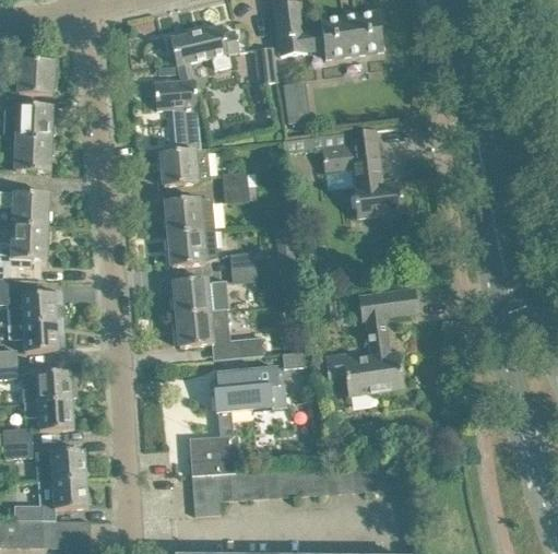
[(273,3),(276,25),(280,54),(306,50),(305,48),(323,46),(324,57),(382,49),(378,10),(320,18),(320,25),(303,27),(299,0),(273,3)]
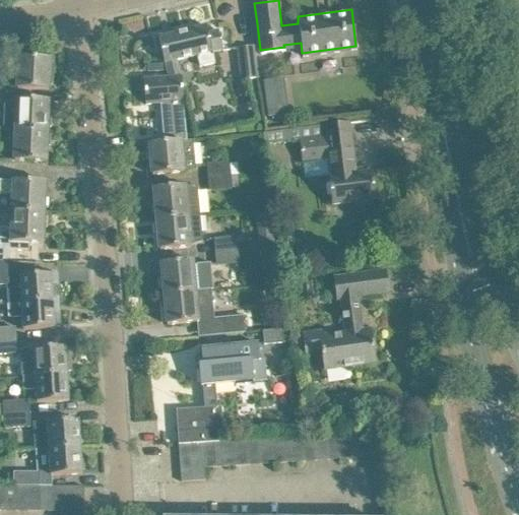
[(165,59),(168,74),(181,72),(176,56),(197,51),(198,54),(200,57),(203,59),(207,59),(210,58),(212,55),(212,51),(212,48),(222,46),(217,26),(207,28),(206,22),(157,34),(164,59),(165,59)]
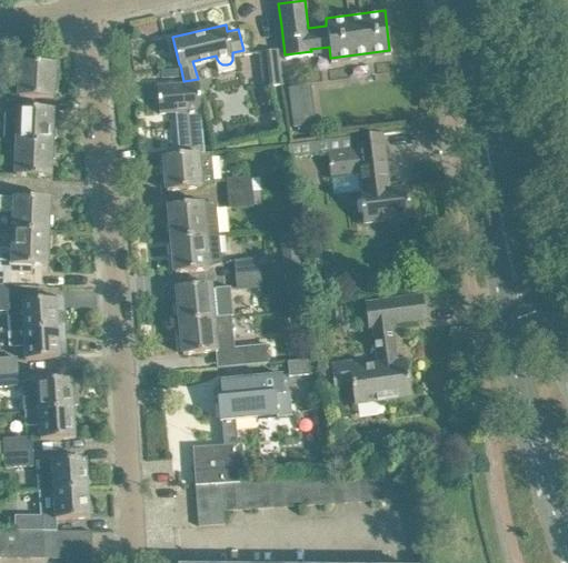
[(281,81),(277,46),(259,48),(262,82),(281,81)]
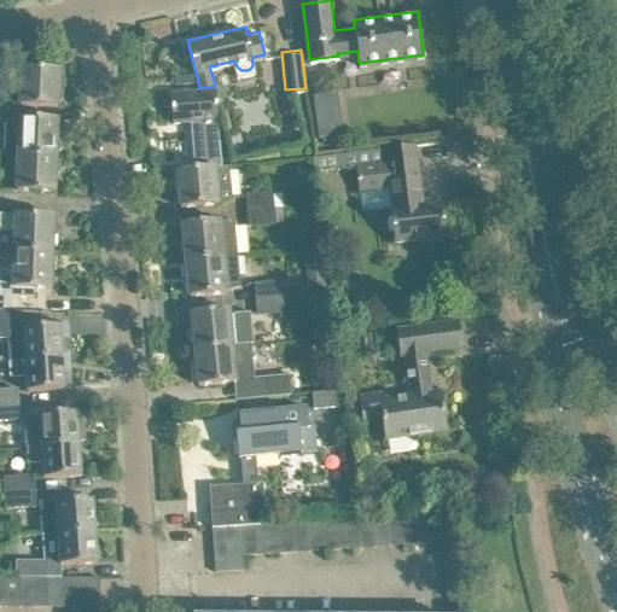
[(11,68),(11,81),(21,81),(21,64),(16,63),(15,64),(13,64),(12,65),(11,66),(11,68)]
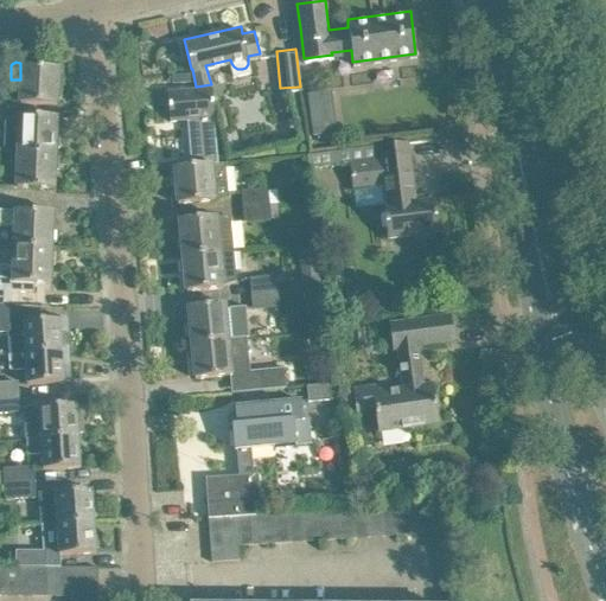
[(20,63),(20,80),(19,100),(56,101),(57,64),(20,63)]
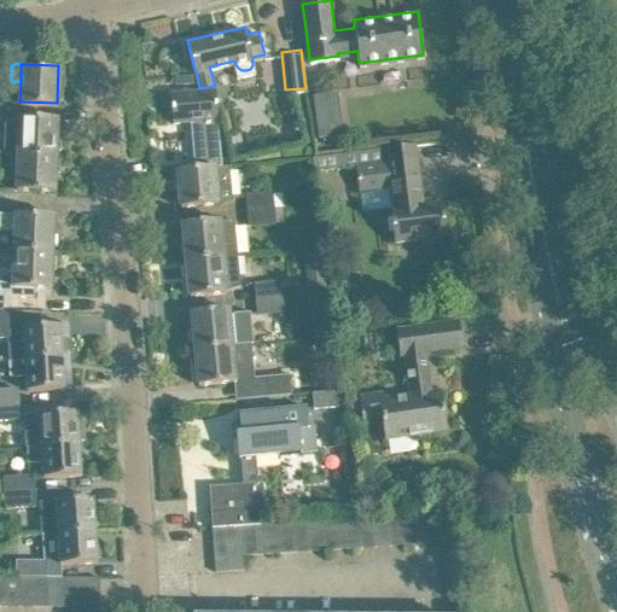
[(215,86),(199,88),(170,91),(173,120),(203,117),(205,149),(213,147),(214,163),(221,162),(215,86)]
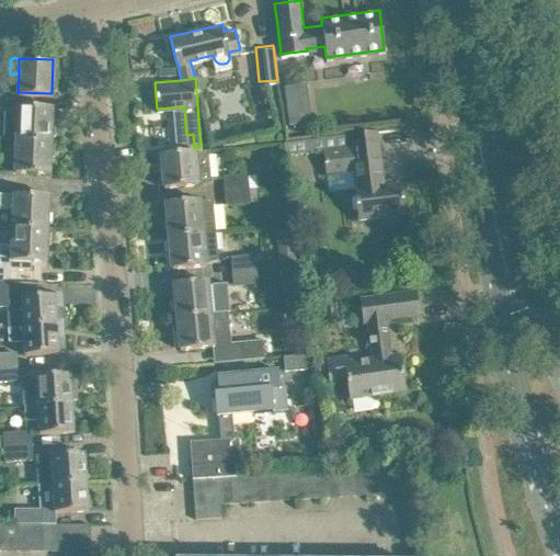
[(310,118),(306,81),(285,83),(289,121),(310,118)]
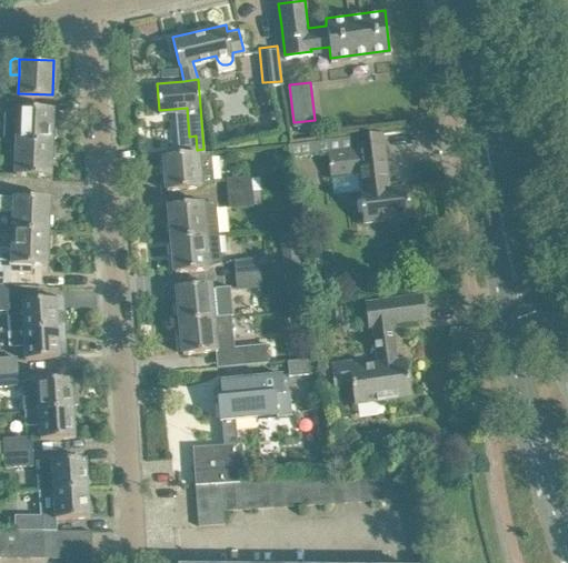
[(51,106),(29,104),(17,104),(17,107),(5,107),(3,139),(16,139),(50,140),(51,106)]
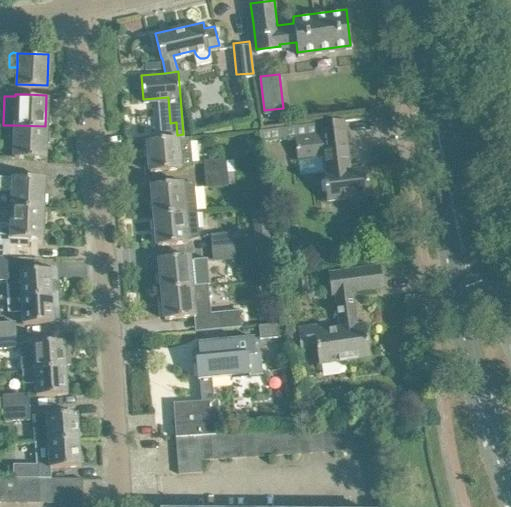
[(349,166),(343,118),(343,117),(293,123),(299,173),(322,170),(326,198),(346,195),(347,199),(366,197),(365,193),(369,192),(365,164),(349,166)]
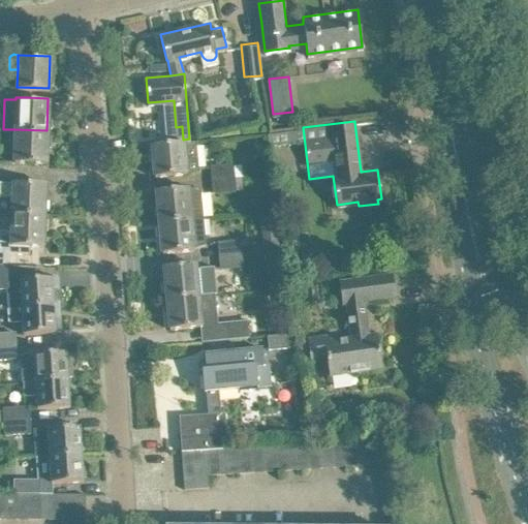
[(47,161),(47,130),(14,129),(13,160),(47,161)]
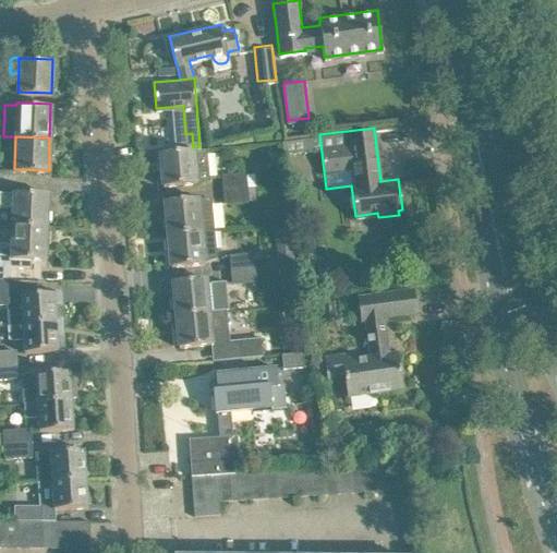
[(304,149),(303,136),(281,140),(282,152),(304,149)]
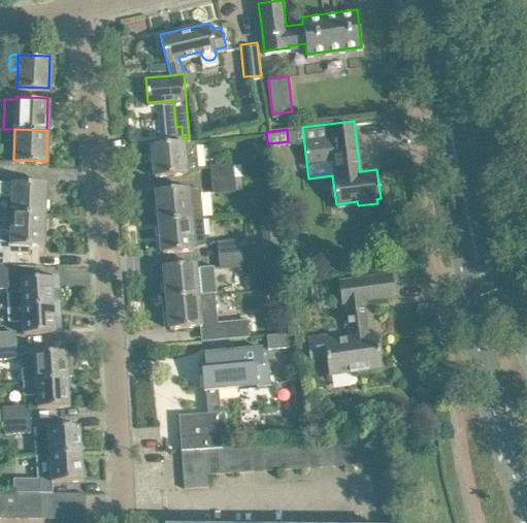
[(189,139),(189,138),(183,139),(151,142),(154,174),(192,170),(192,169),(198,169),(195,139),(189,139)]
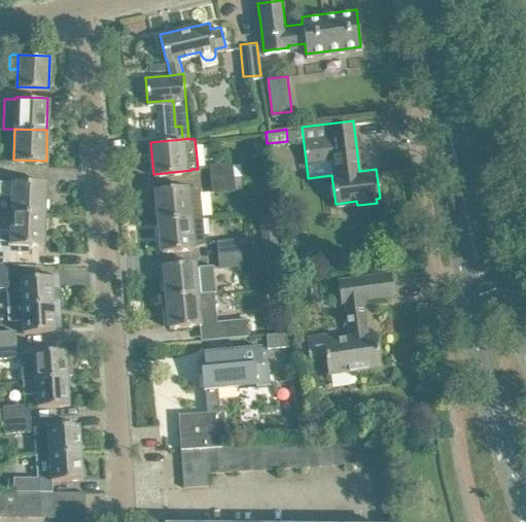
[(209,163),(210,176),(242,173),(241,162),(232,162),(232,161),(209,163)]
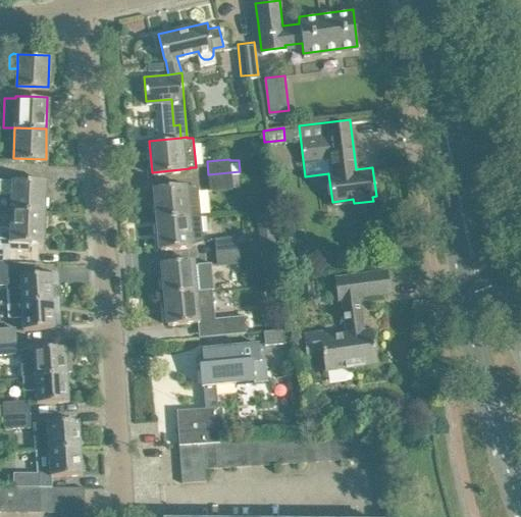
[(241,184),(240,171),(208,174),(210,188),(232,186),(232,185),(241,184)]
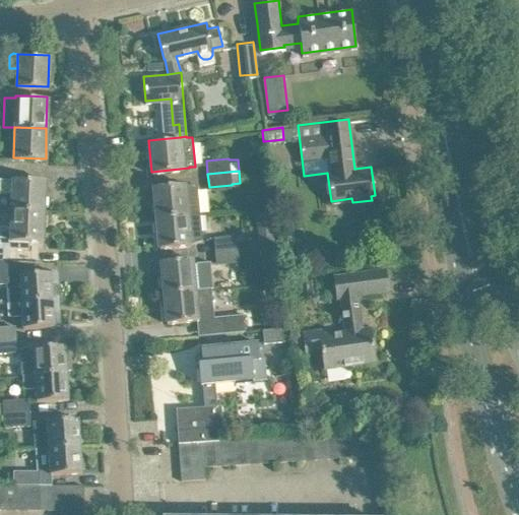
[(43,208),(44,178),(0,176),(0,191),(12,192),(11,207),(43,208)]
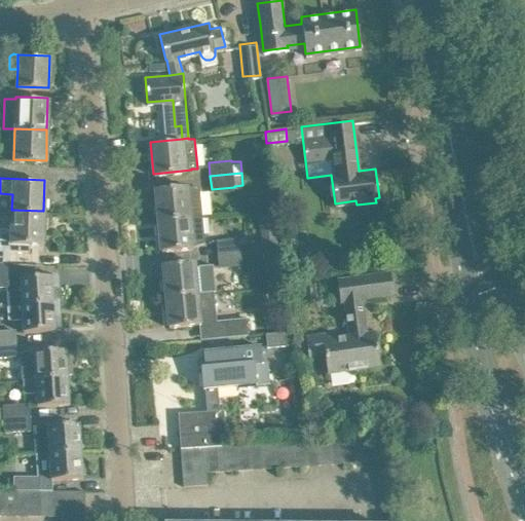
[(199,187),(186,185),(186,184),(155,187),(158,218),(201,214),(199,187)]
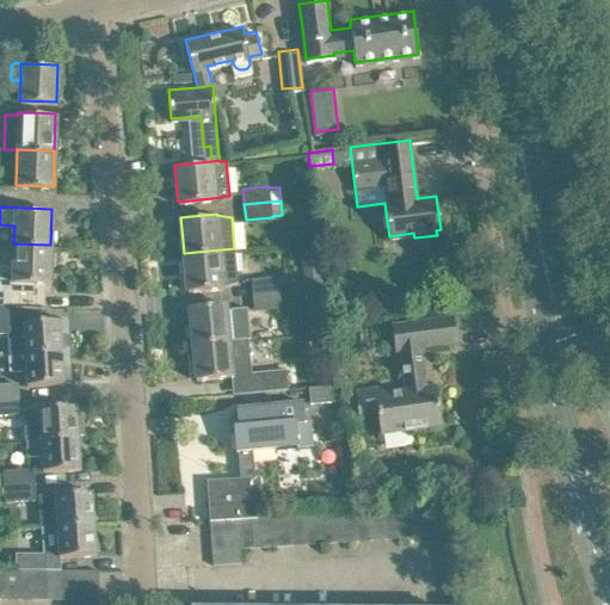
[(50,245),(13,244),(12,263),(0,263),(0,303),(10,303),(10,289),(34,290),(34,281),(49,282),(50,245)]
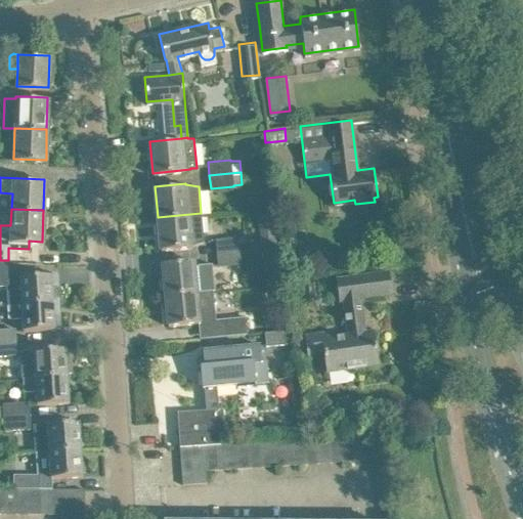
[(204,241),(201,213),(158,217),(160,249),(191,246),(191,244),(204,241)]
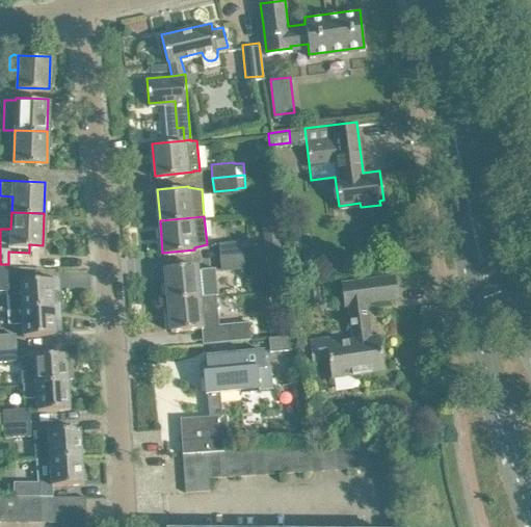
[(279,230),(263,232),(264,246),(280,244),(279,230)]
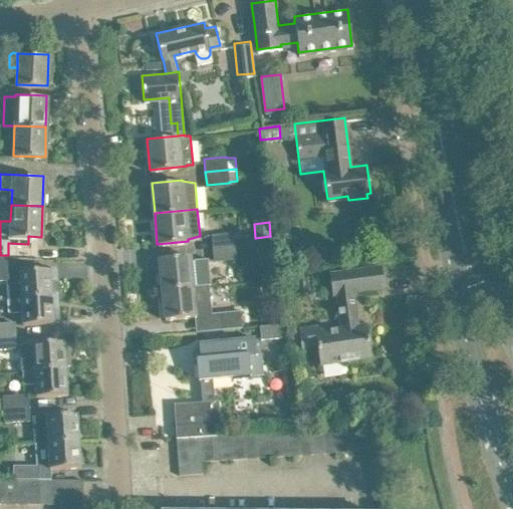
[(212,233),(213,246),(234,243),(233,231),(212,233)]
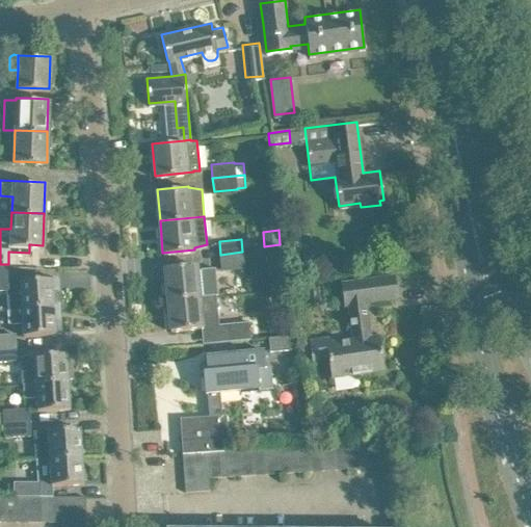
[(244,265),(242,252),(220,255),(221,267),(244,265)]
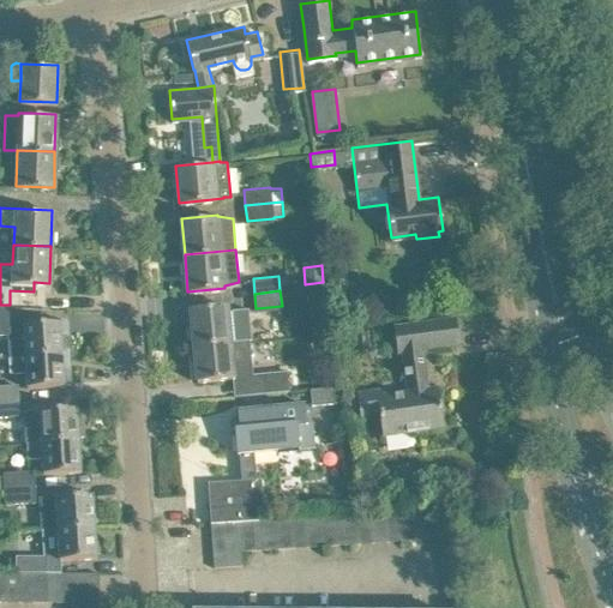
[(226,302),(214,304),(190,306),(193,343),(229,339),(226,302)]
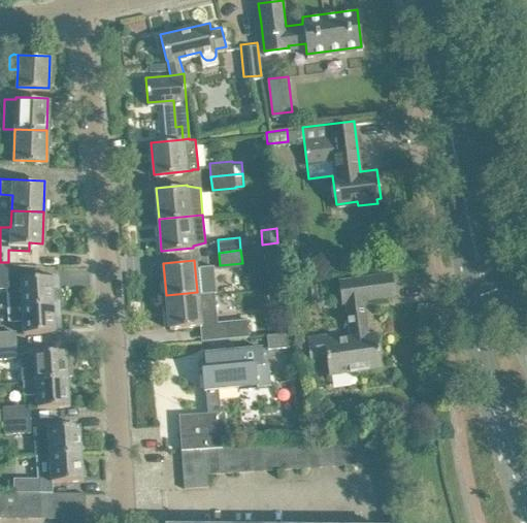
[(7,278),(8,262),(0,262),(0,286),(6,286),(5,279),(7,278)]
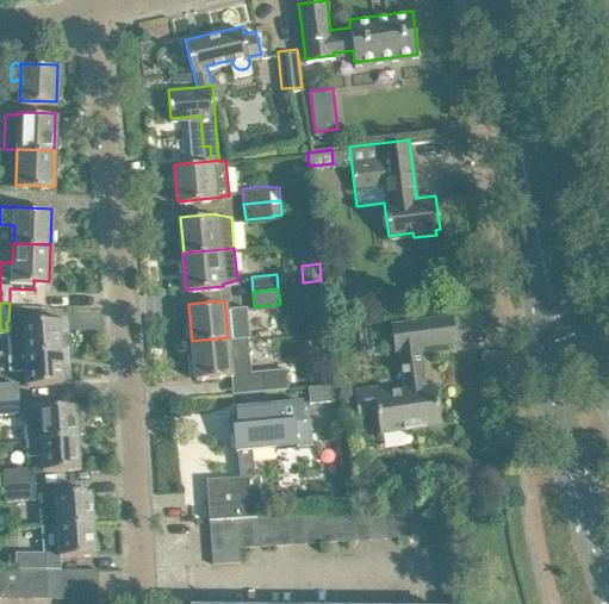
[(452,313),(429,316),(391,322),(395,348),(398,348),(404,386),(380,390),(379,384),(353,387),(356,410),(376,408),(379,430),(440,422),(434,381),(424,384),(420,344),(455,340),(452,313)]
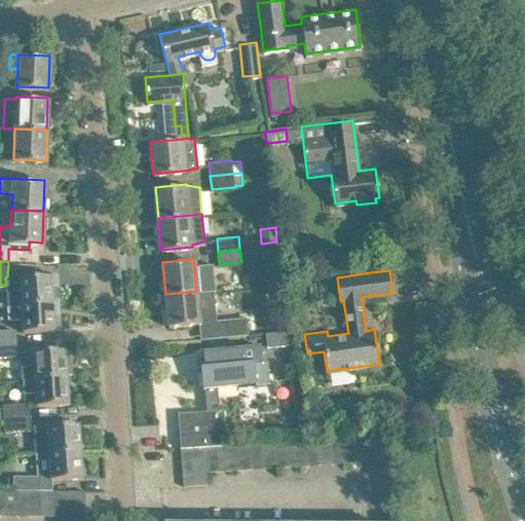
[(51,274),(31,275),(20,275),(20,276),(7,276),(5,277),(6,285),(7,303),(59,300),(59,298),(61,298),(60,285),(58,285),(57,273),(55,273),(51,274)]
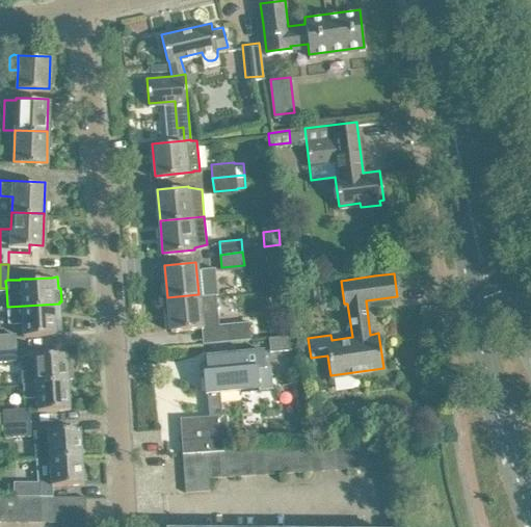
[(215,292),(211,293),(198,294),(167,297),(170,328),(218,323),(215,292)]
